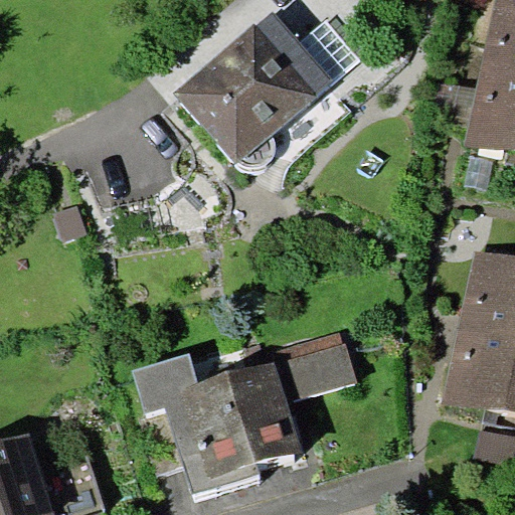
[(514,0),(495,0),(481,67),(514,74),(514,0)]
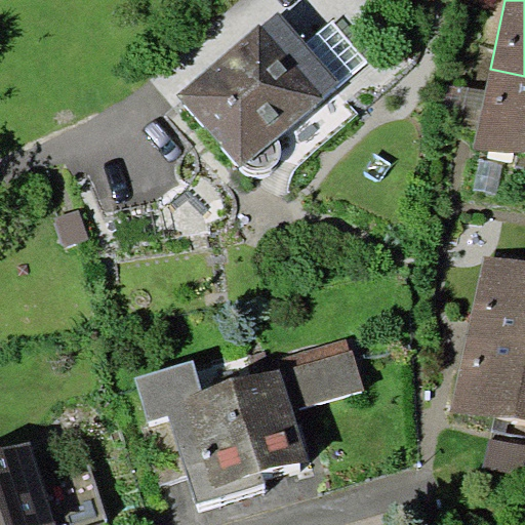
[(307,42),(279,10),(261,26),(260,25),(176,96),(240,168),(241,167),(277,136),(340,83),(307,42)]
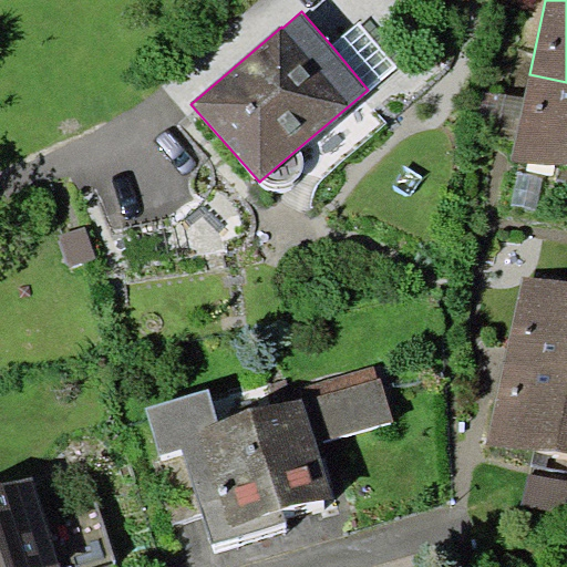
[(359,22),(331,45),(368,90),(395,65),(359,22)]
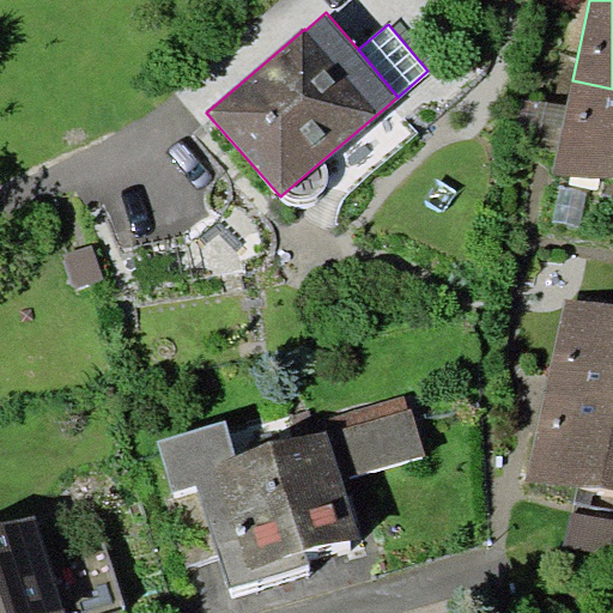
[(612,89),(572,80),(553,169),(612,181),(612,89)]
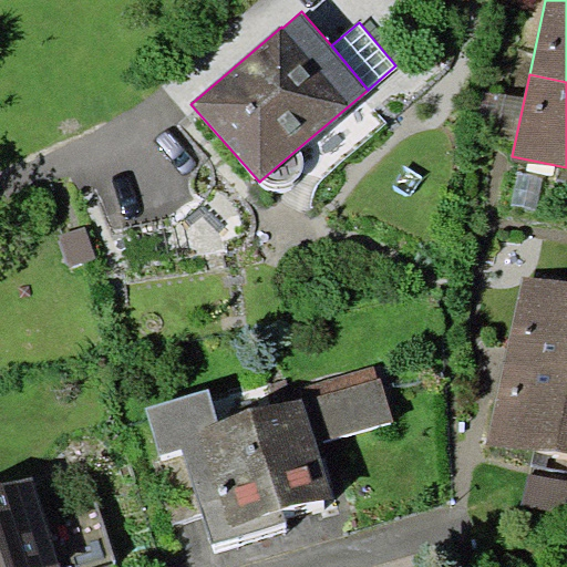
[(302,151),(299,147),(260,181),(263,184),(266,186),(270,187),(277,187),(281,187),(286,187),(290,184),(294,182),(298,178),(301,174),(303,168),(303,163),(303,156),(302,151)]
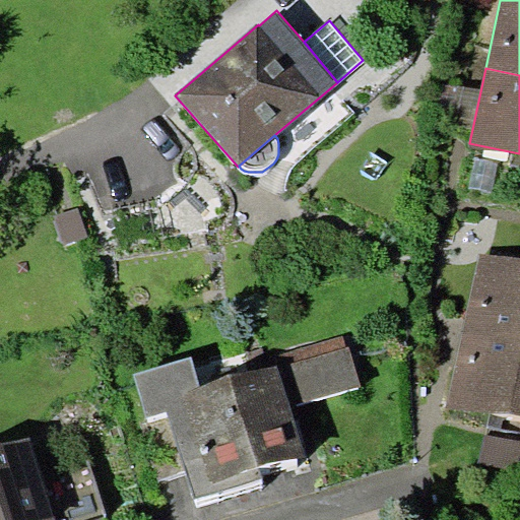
[(77,206),(53,215),(63,246),(88,237),(77,206)]
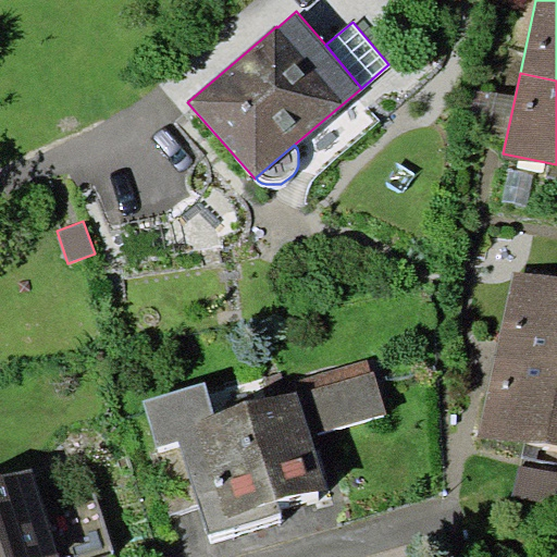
[(496,349),(556,361),(556,277),(515,269),(496,349)]
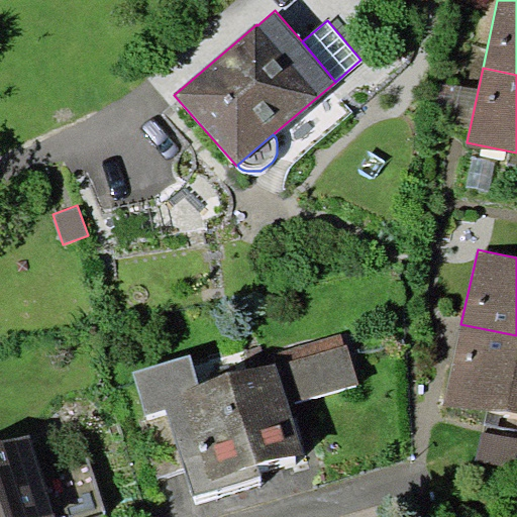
[(516,335),(460,324),(444,400),(516,415),(516,335)]
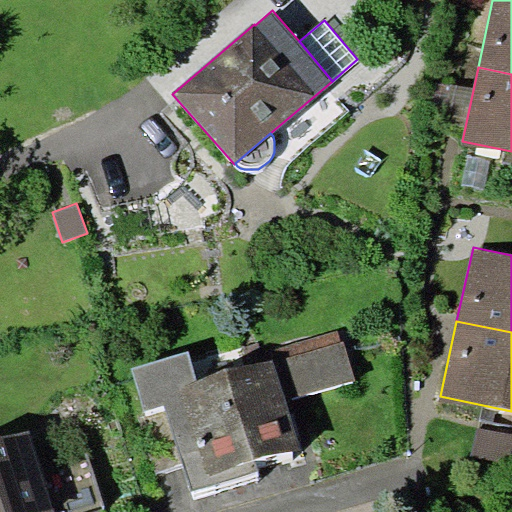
[(270,351),(273,359),(286,401),(355,380),(340,330),(270,351)]
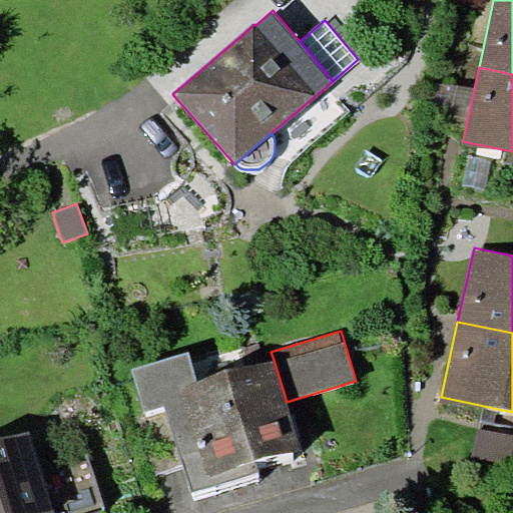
[(161,393),(197,383),(188,352),(132,369),(147,412),(165,405),(161,393)]
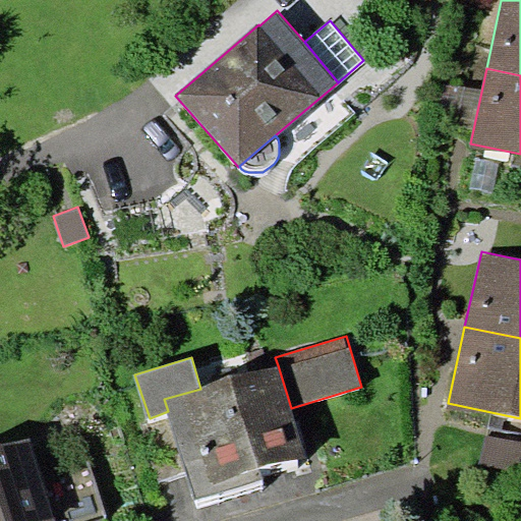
[(291,408),(278,365),(200,389),(164,399),(168,411),(195,501),(263,480),(259,468),(305,455),(291,408)]
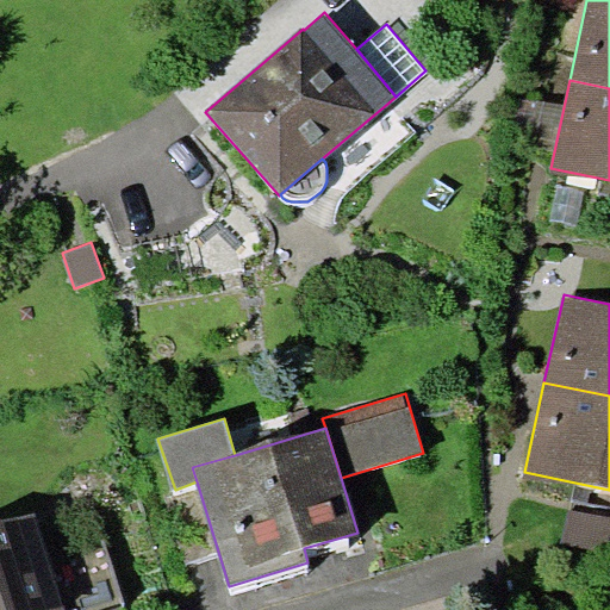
[(609,506),(570,498),(560,543),(609,554),(609,506)]
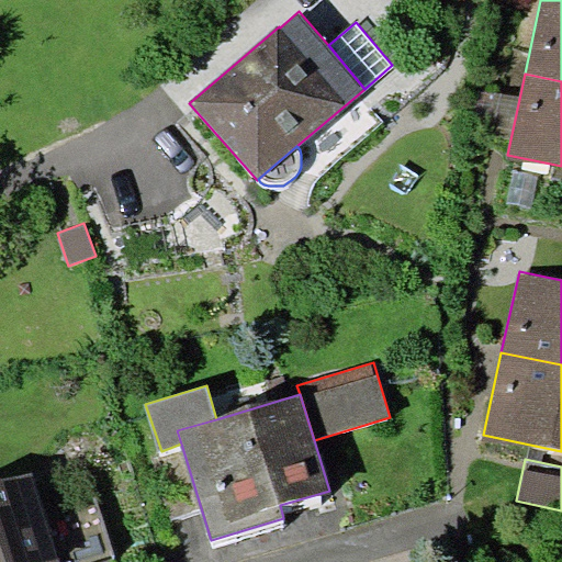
[(0,561),(52,561),(53,561),(59,560),(33,473),(0,483),(0,561)]
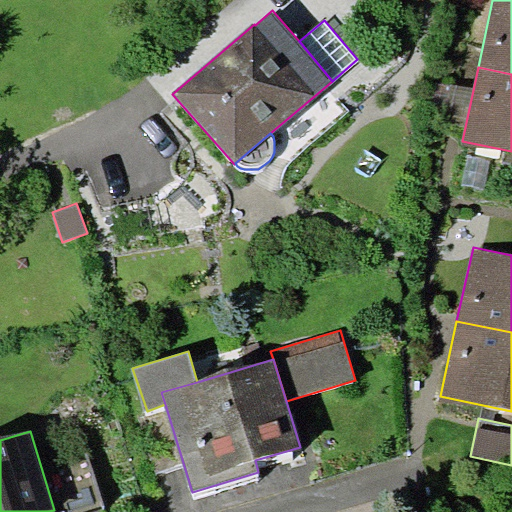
All buildings are outlined.
